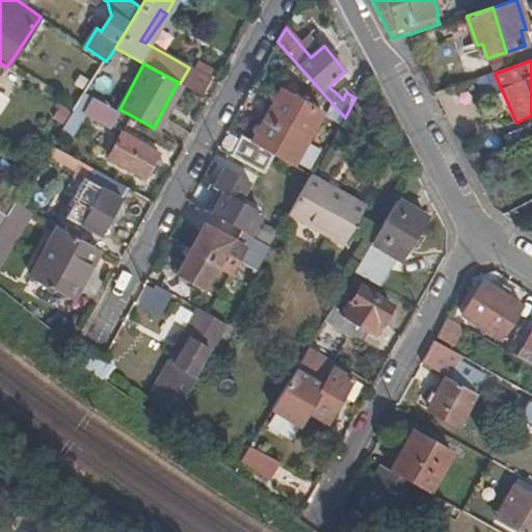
[(267,118),(308,141),(323,114),(282,91),(267,118)]
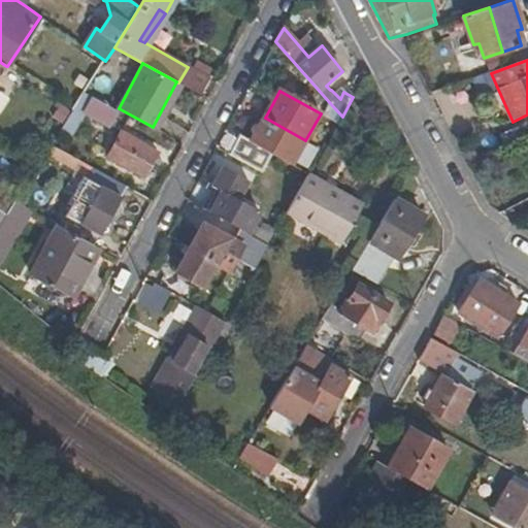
[(108,125),(117,111),(117,110),(85,93),(73,110),(60,132),(70,138),(86,112),(108,125)]
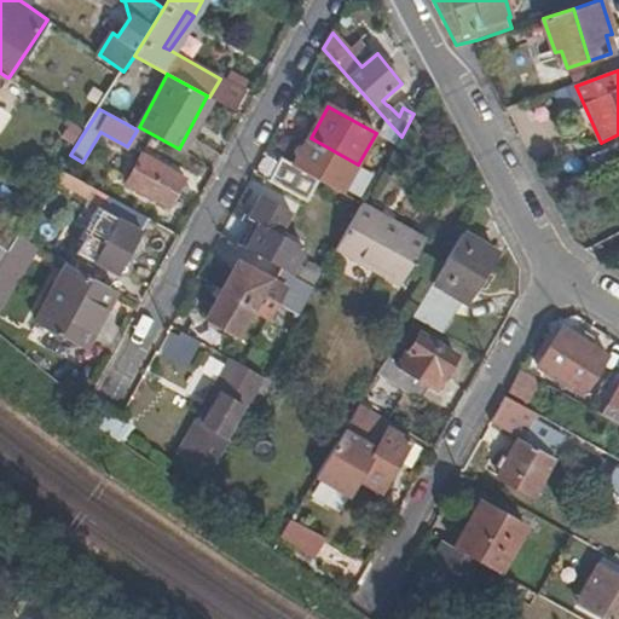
[(387,121),(376,142),(393,151),(401,137),(387,121)]
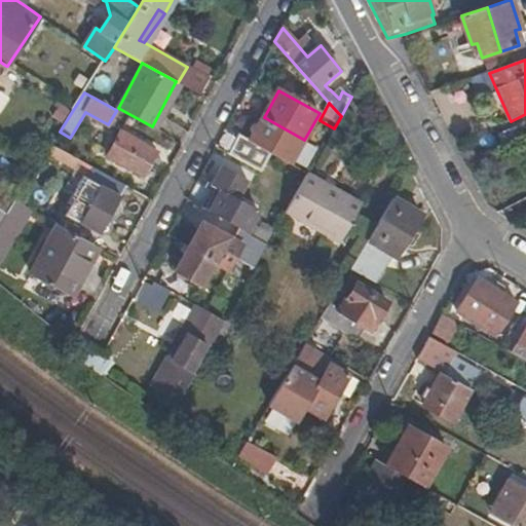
[(291,164),(304,140),(264,117),(250,142),(245,139),(235,157),(262,171),(271,153),(291,164)]
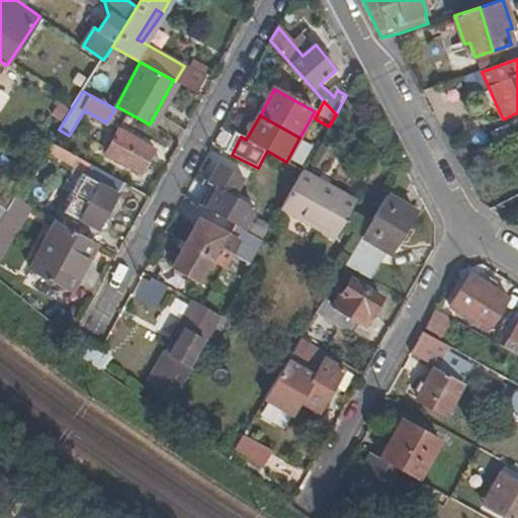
[(119,131),(106,154),(143,173),(156,150),(119,131)]
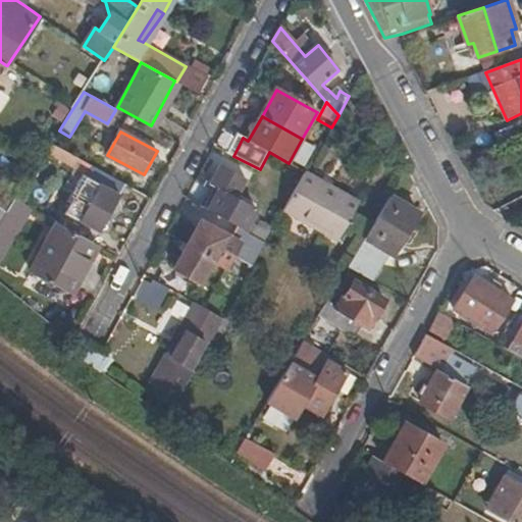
[(99,230),(125,184),(51,144),(45,153),(88,176),(67,213),(99,230)]
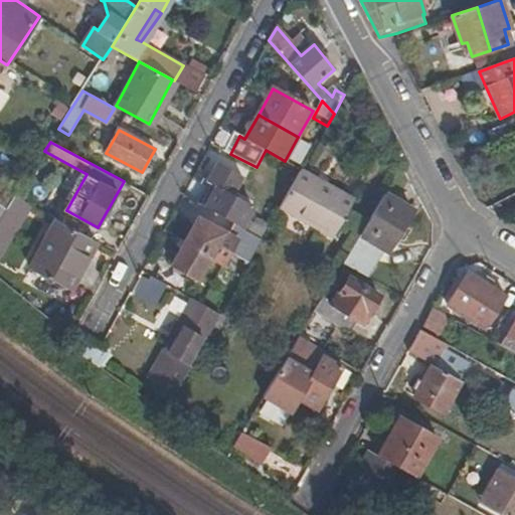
[(362,187),(309,157),(302,170),(288,195),(341,225),(362,187)]
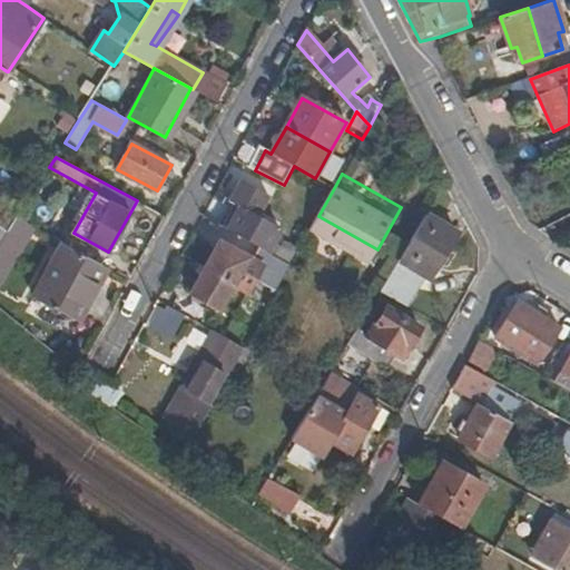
[(226,229),(265,252),(278,228),(257,216),(268,196),(242,180),(229,202),(238,207),(226,229)]
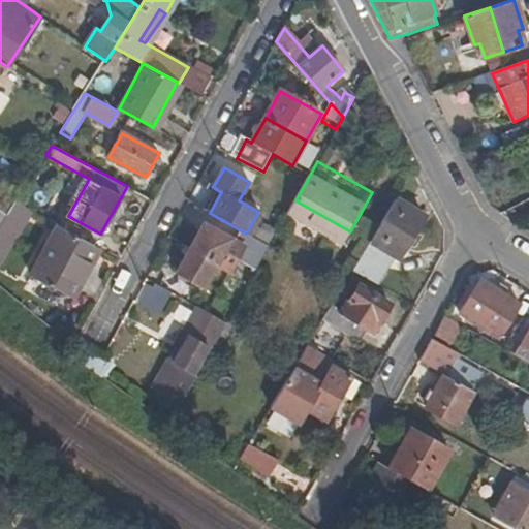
[(213,187),(201,208),(210,213),(221,192),(213,187)]
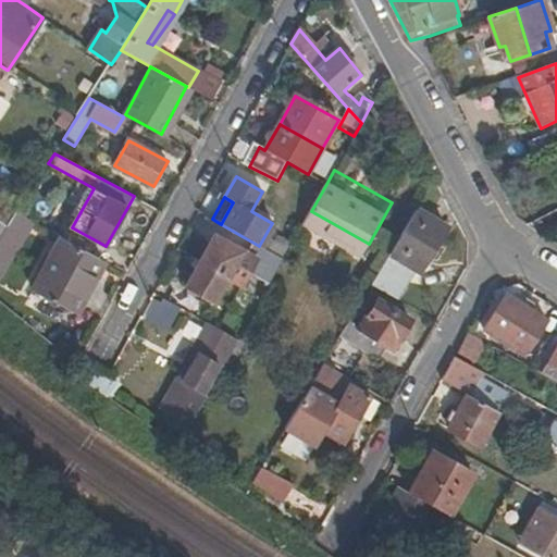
[(372,285),(394,298),(412,268),(420,273),(446,226),(418,208),(372,285)]
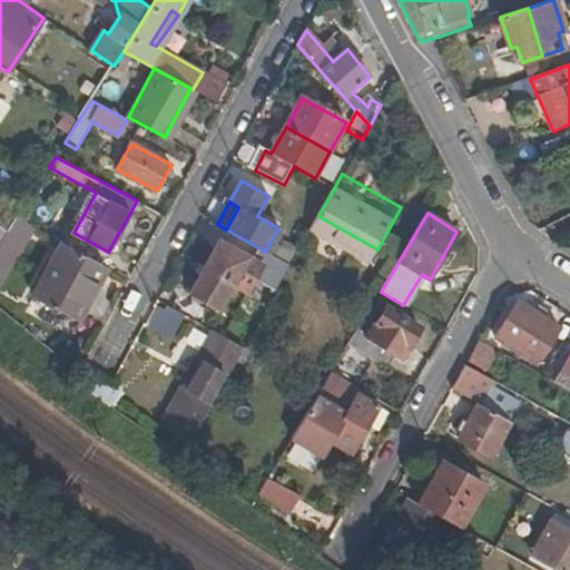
[(7,233),(0,243),(0,272),(30,225),(17,217),(7,233)]
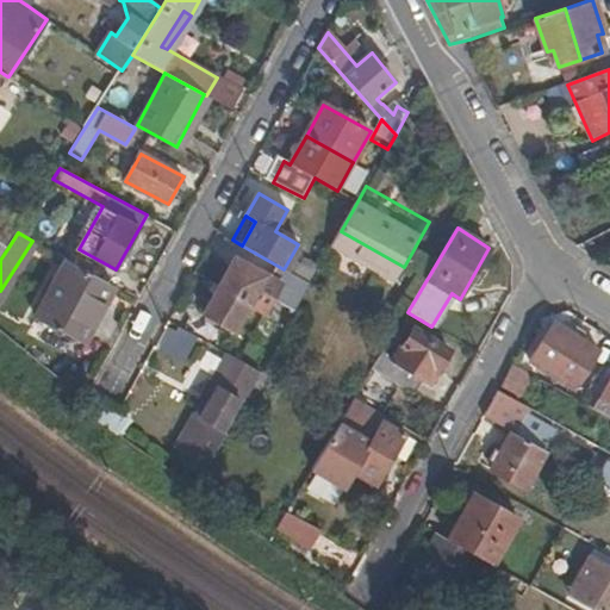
[(72,262),(67,260),(55,281),(60,285),(72,262)]
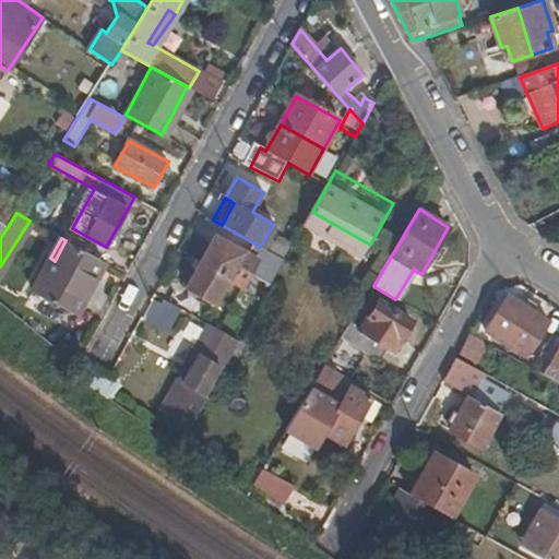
[(213,238),(187,288),(215,304),(228,280),(244,287),(257,261),(235,249),(235,250),(213,238)]
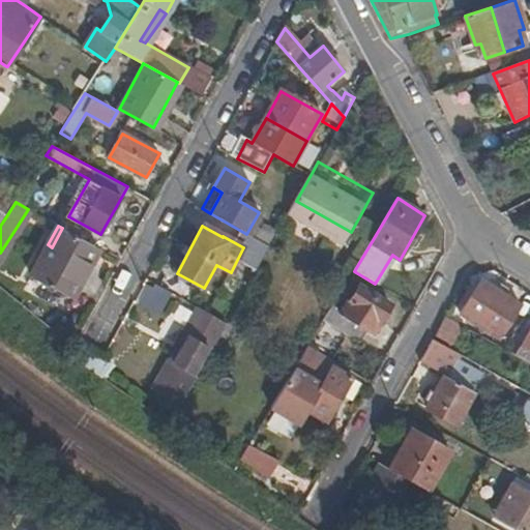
[(88,267),(98,248),(62,228),(52,247),(48,244),(30,276),(66,297),(85,265),(88,267)]
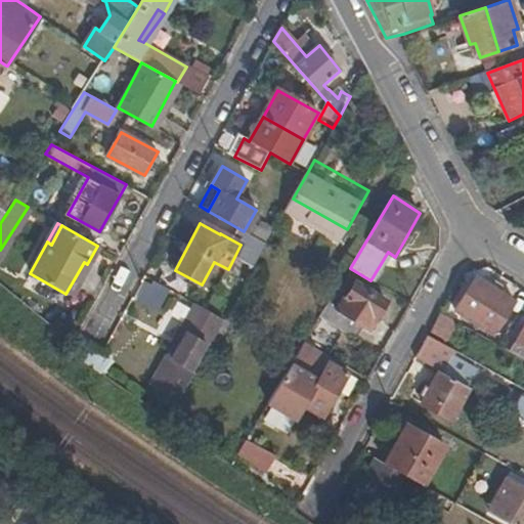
[(254,237),(266,244),(271,233),(260,226),(254,237)]
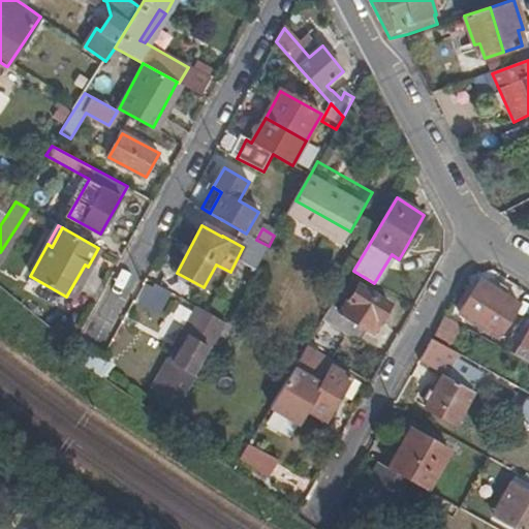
[(71,300),(88,267),(85,265),(66,297),(71,300)]
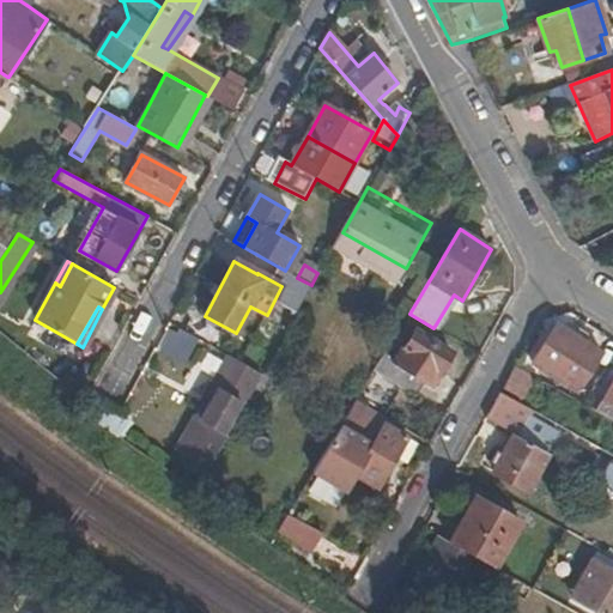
[(219,331),(193,315),(184,331),(211,345),(219,331)]
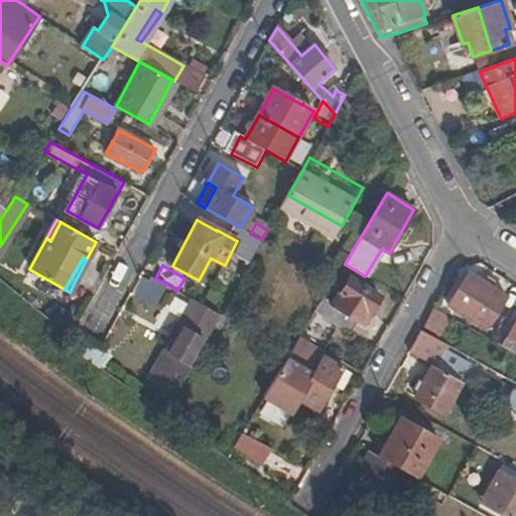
[(468,273),(447,306),(487,330),(507,298),(468,273)]
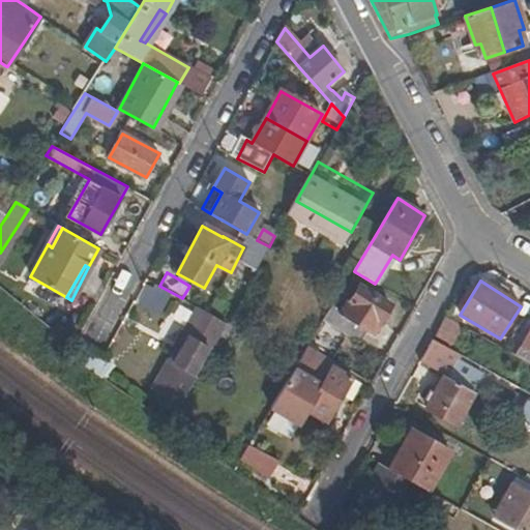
[(332,307),(322,324),(358,346),(369,329),(374,332),(391,306),(361,287),(343,314),(332,307)]
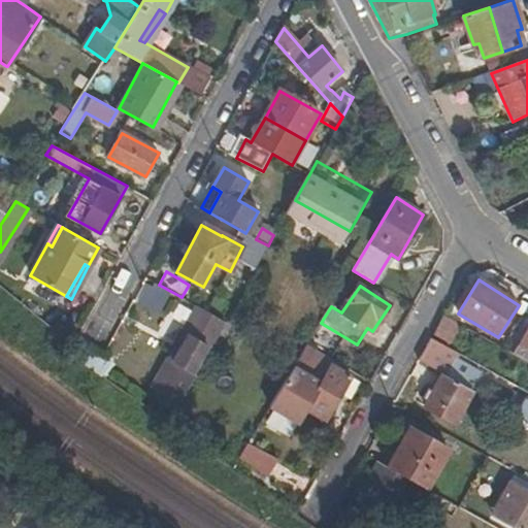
[(152,387),(180,403),(183,399),(197,373),(192,371),(207,345),(211,348),(217,338),(226,323),(198,306),(184,331),(188,334),(173,361),(168,358),(152,387)]
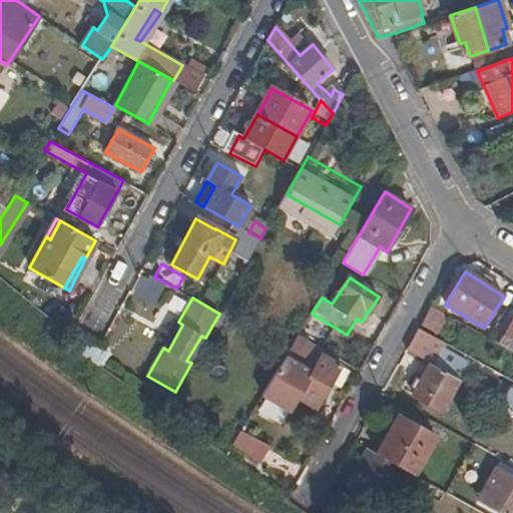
[(225,303),(219,314),(210,329),(223,337),(238,311),(225,303)]
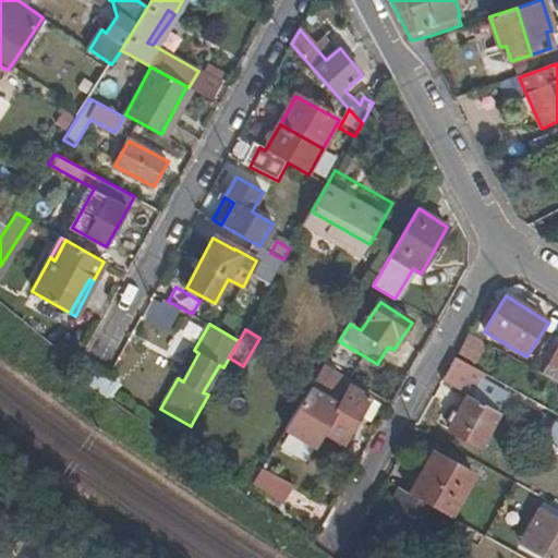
[(473,337),(466,334),(456,353),(462,358),(473,337)]
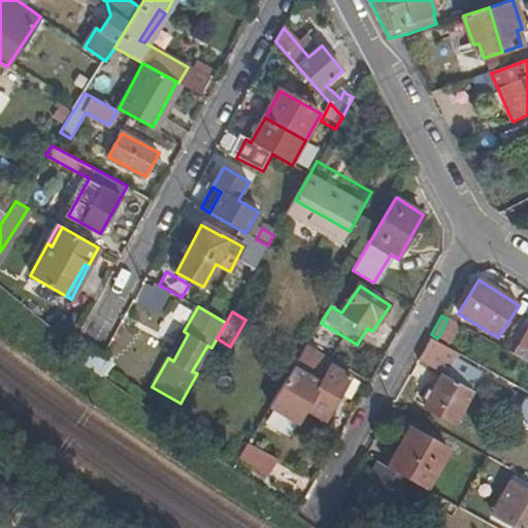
[(527,330),(515,356),(527,363),(527,330)]
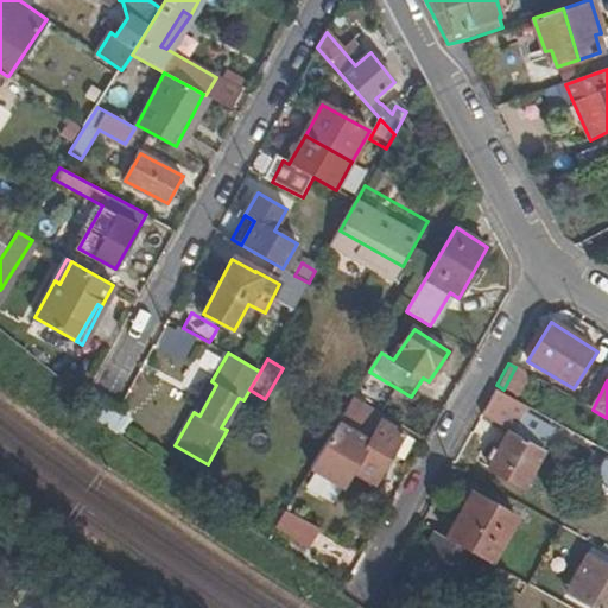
[(493,390),(480,415),(508,431),(510,431),(520,411),(514,407),(517,403),(493,390)]
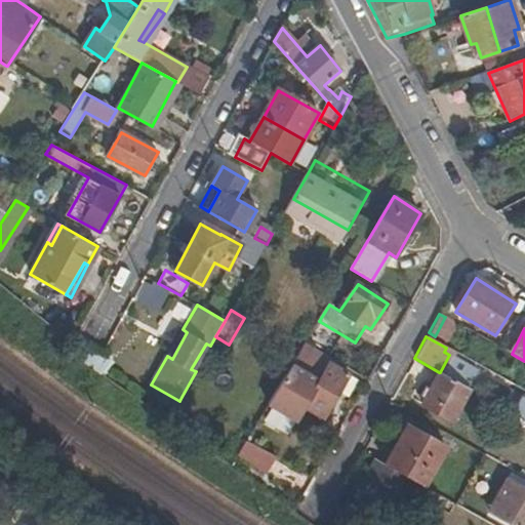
[(330,362),(332,359),(306,344),(269,404),(297,421),(306,407),(324,417),(349,374),(330,362)]
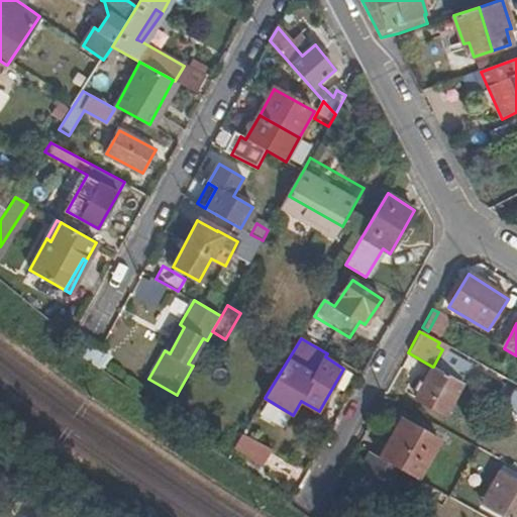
[(84,346),(104,363),(110,352),(101,346),(88,340),(84,346)]
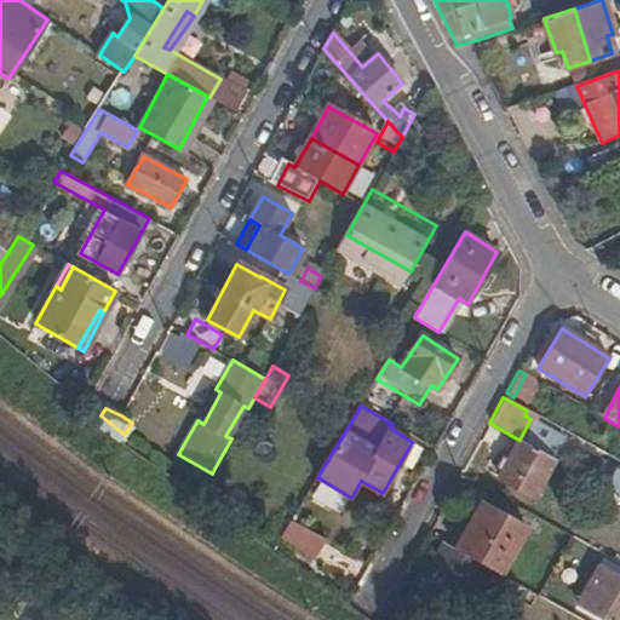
[(532,495),(552,458),(520,440),(518,440),(498,477),(532,495)]
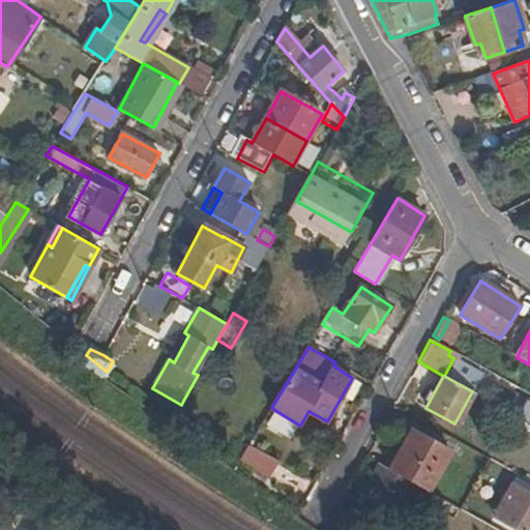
[(411,431),(389,470),(414,484),(429,492),(451,452),(411,431)]
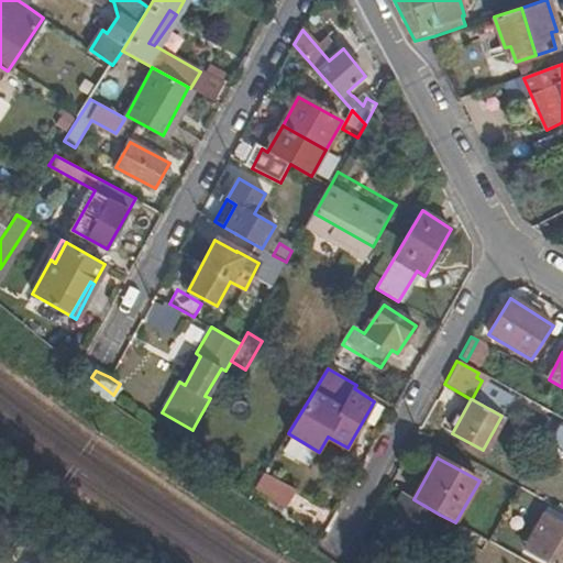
[(267,468),(253,493),(286,512),(300,488),(267,468)]
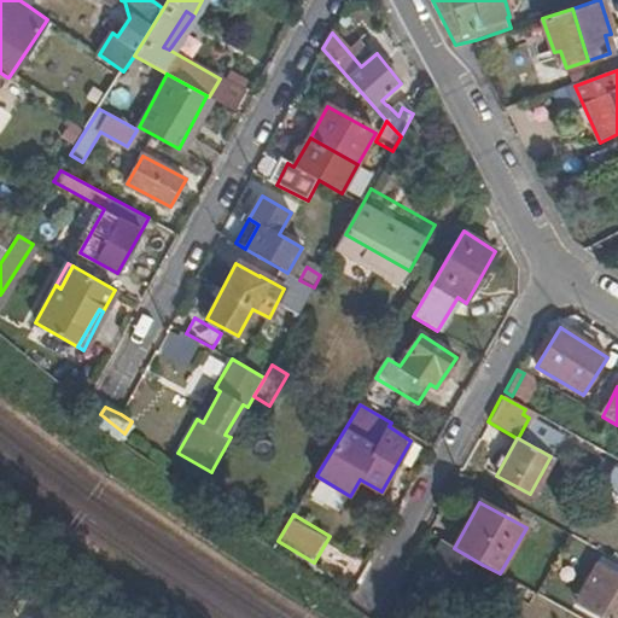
[(488,581),(500,588),(506,577),(500,573),(483,565),(483,566),(442,543),(423,577),(464,600),(481,571),(489,578),(488,581)]
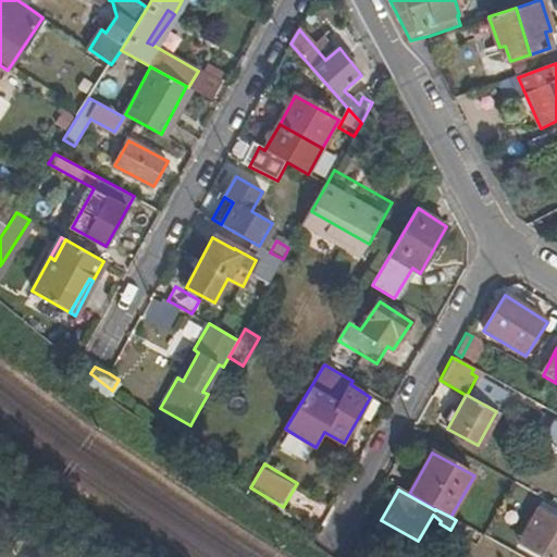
[(535,508),(518,543),(533,551),(552,517),(535,508)]
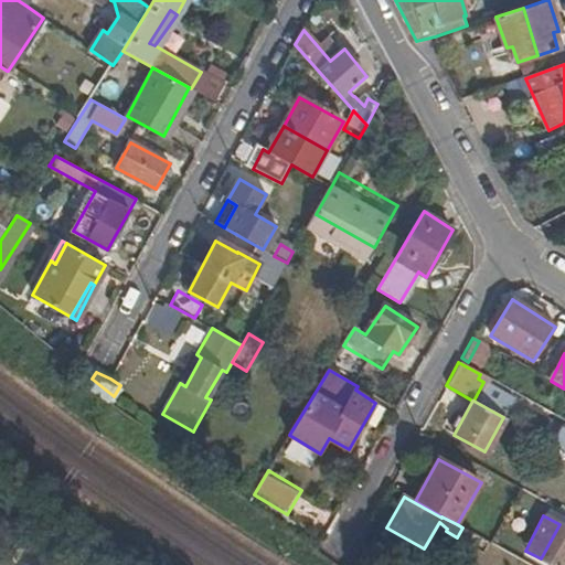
[(564,564),(564,526),(560,524),(541,558),(552,564),(564,564)]
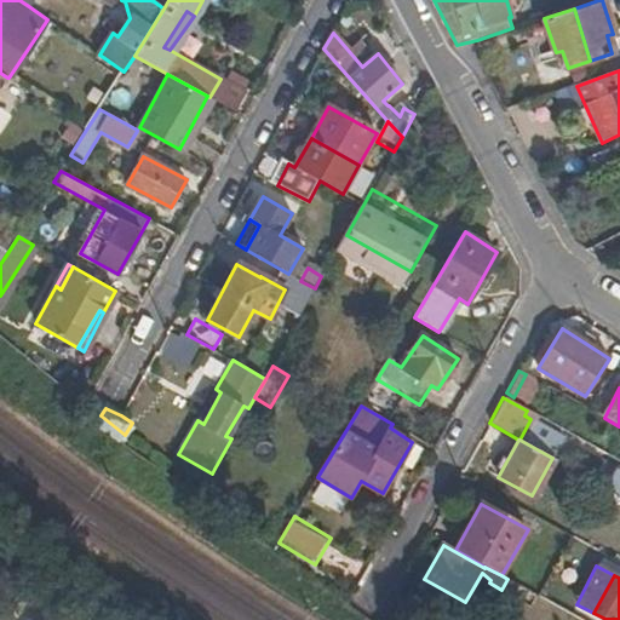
[(515,597),(521,586),(507,579),(501,590),(515,597)]
